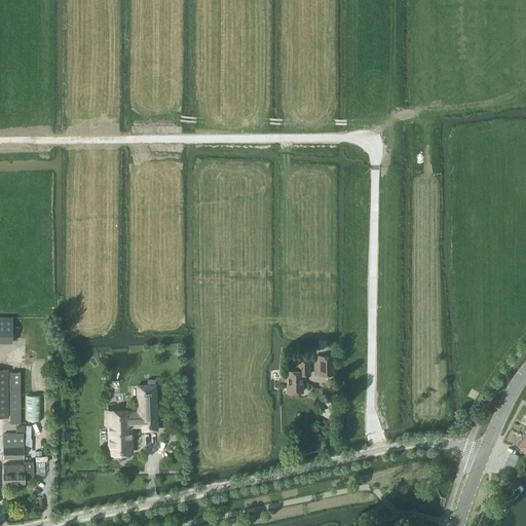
[(0,342),(12,342),(12,317),(0,317),(0,342)]
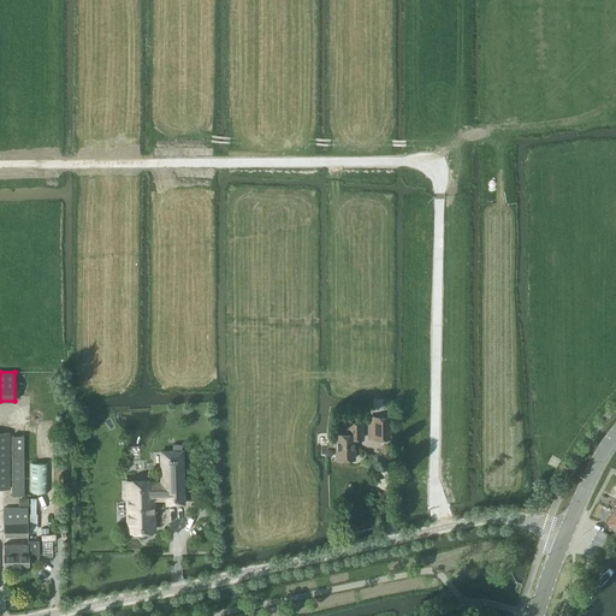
[(389,439),(389,418),(373,418),(373,439),(389,439)]
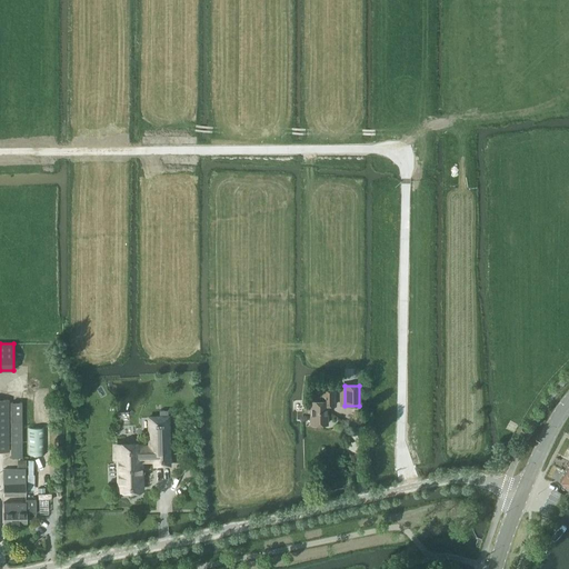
[(327,406),(333,406),(333,389),(322,389),(322,391),(317,391),(317,401),(307,401),(307,412),(310,412),(310,425),(327,423),(327,406)]
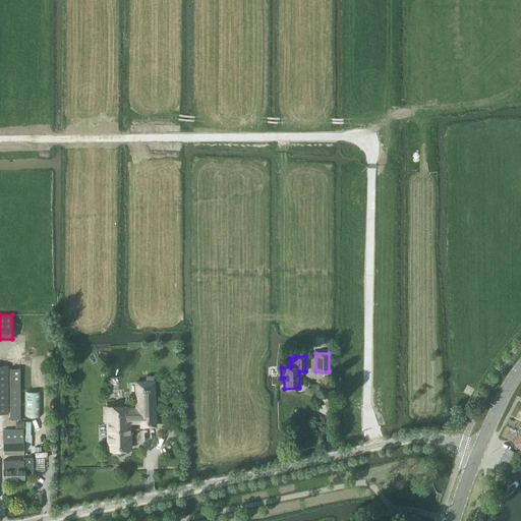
[(19,419),(19,387),(19,368),(9,368),(9,419),(19,419)]
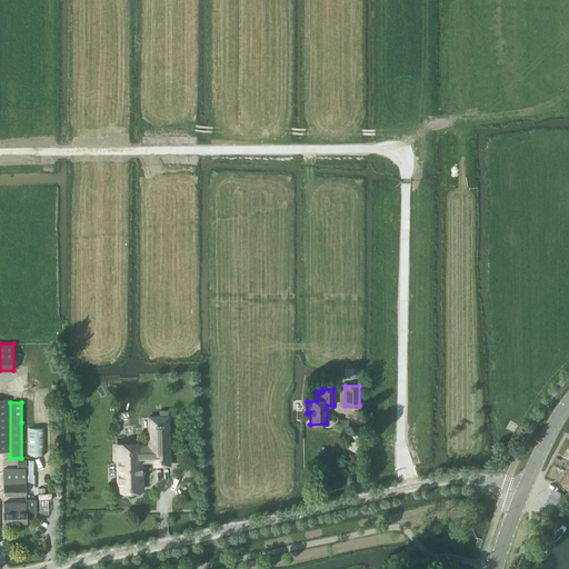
[(121,458),(118,458),(119,491),(141,490),(140,462),(153,461),(153,466),(169,466),(168,417),(167,417),(167,411),(159,411),(159,417),(148,417),(149,446),(140,447),(140,443),(121,445),(121,458)]
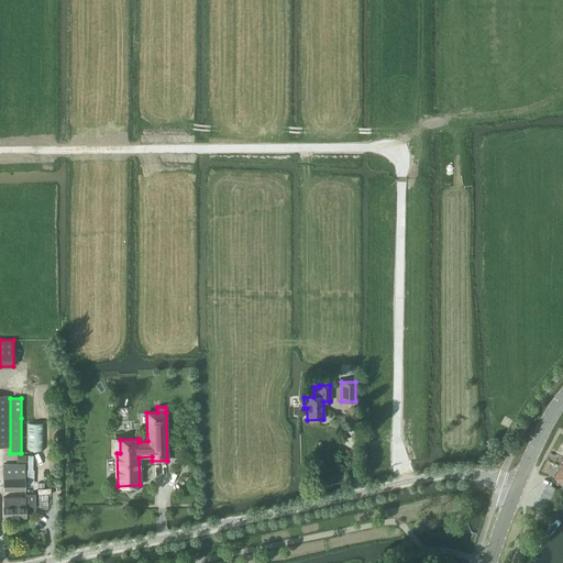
[(25,490),(25,478),(24,464),(2,464),(3,490),(25,490)]
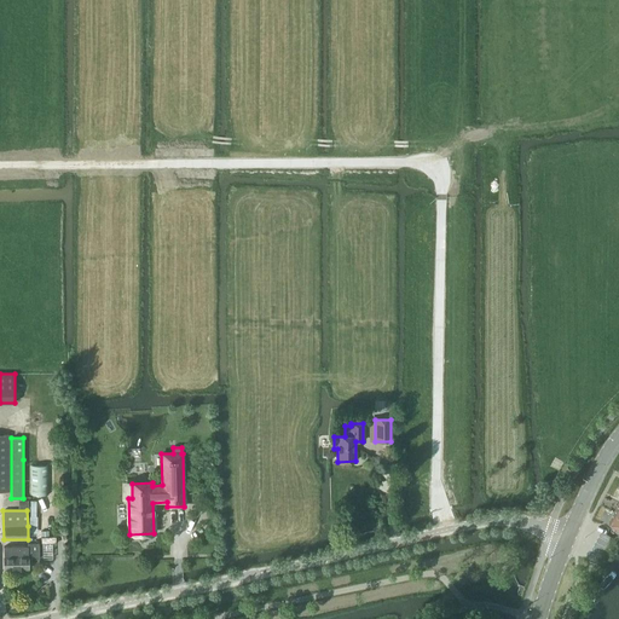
[(28,547),(4,547),(4,570),(28,568),(28,559),(39,559),(39,543),(28,544),(28,547)]
